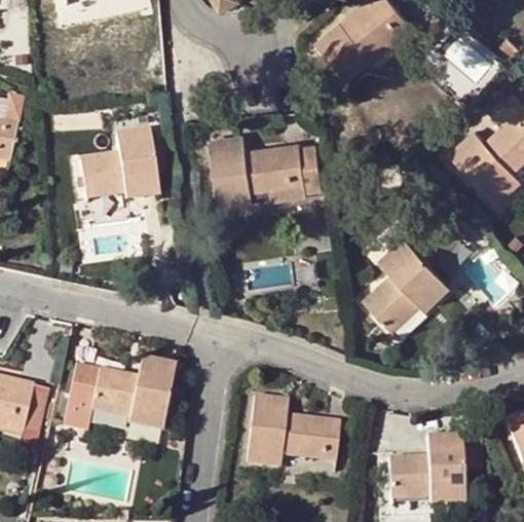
[(342,21),(316,42),(347,76),(373,56),(368,49),(382,36),(389,44),(394,48),(418,28),(394,0),(374,0),(375,1),(346,26),(342,21)]
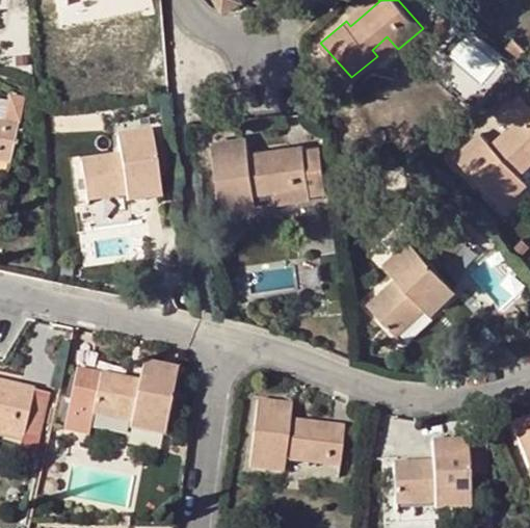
[(370,0),(346,21),(350,26),(379,1),(378,0),(370,0)]
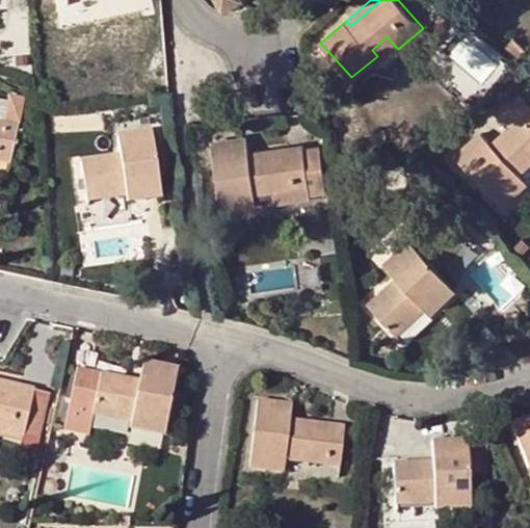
[(379,57),(394,45),(387,36),(372,50),(377,56),(379,57)]
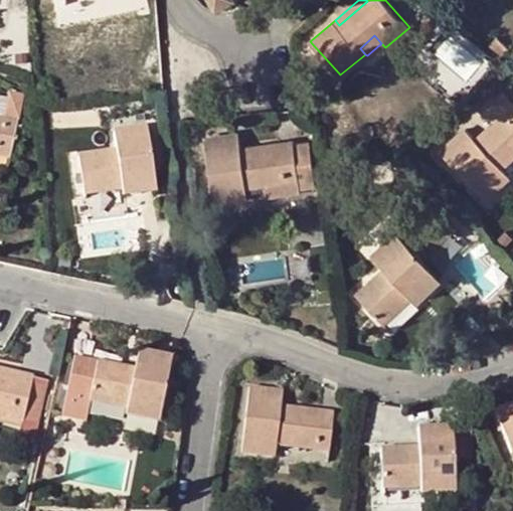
[(302,68),(295,80),(326,96),(329,87),(325,84),(327,80),(302,68)]
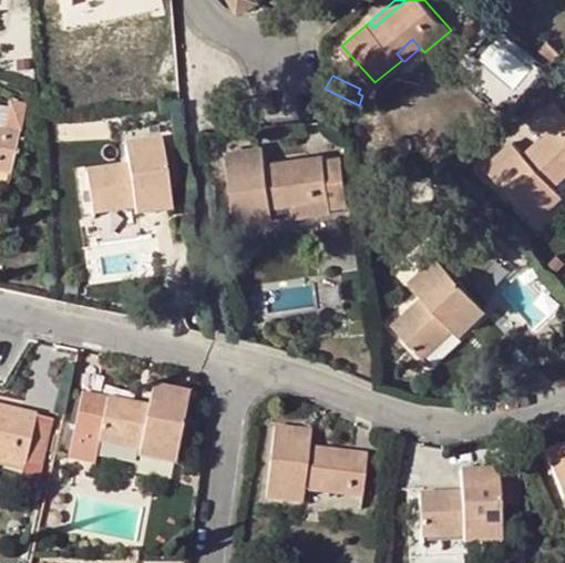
[(0,169),(11,171),(27,99),(11,95),(9,104),(0,102),(0,169)]
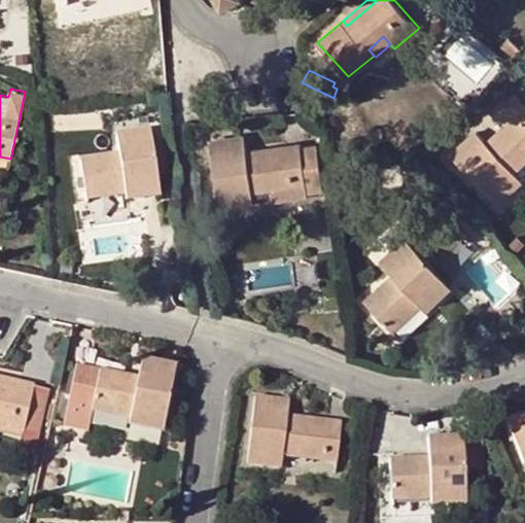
[(498,200),(514,185),(505,176),(515,168),(524,158),(524,99),(518,92),(506,102),(517,112),(488,139),(479,129),(453,153),(498,200)]
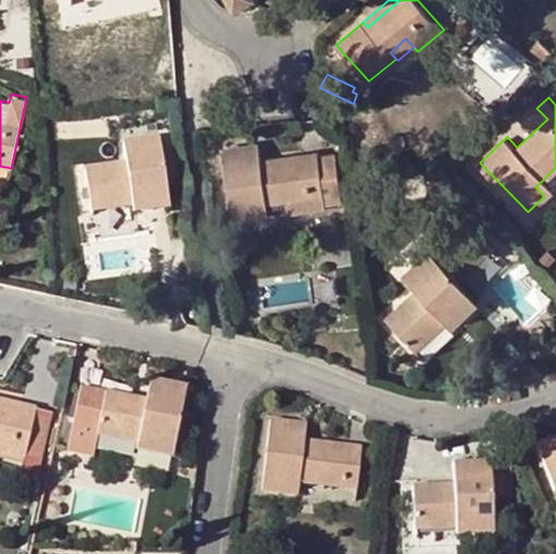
[(92,209),(134,204),(132,194),(150,191),(152,206),(169,204),(159,135),(124,141),(127,163),(85,170),(92,209)]
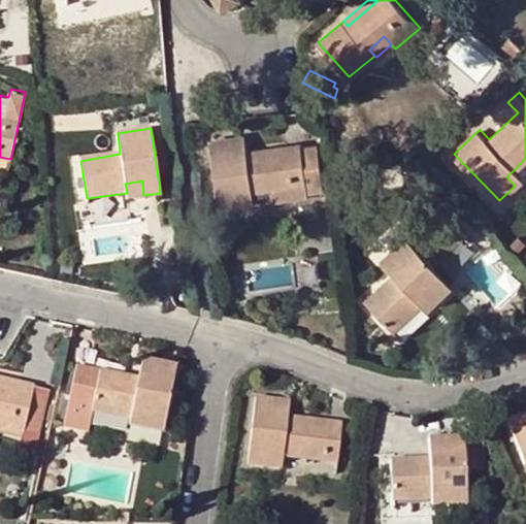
[(309,193),(307,181),(306,172),(304,164),(320,162),(318,143),(302,146),(301,141),(249,150),(247,135),(211,139),(221,205),(309,193)]
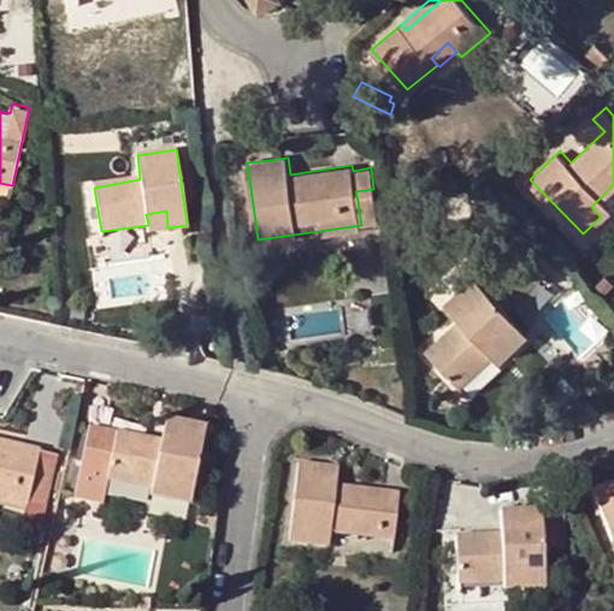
[(355,191),(358,201),(375,200),(373,189),(355,191)]
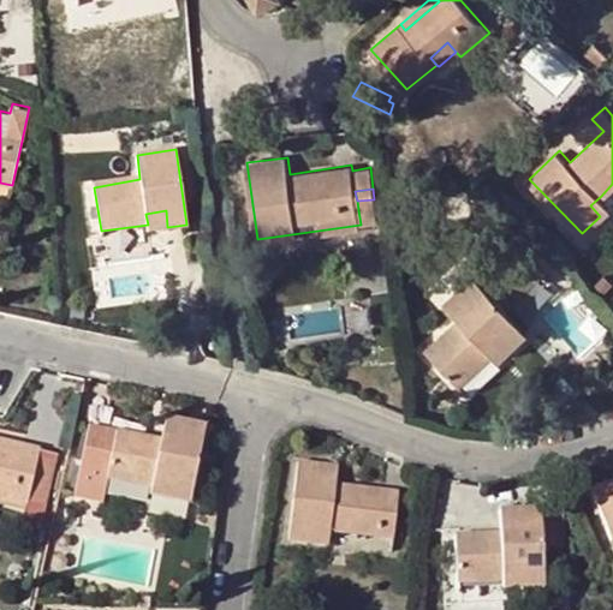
[(611,205),(601,196),(590,205),(600,216),(611,205)]
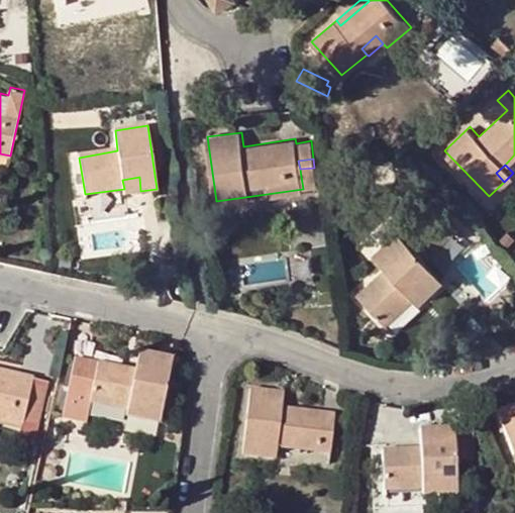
[(125,194),(140,191),(139,177),(122,180),(124,189),(125,194)]
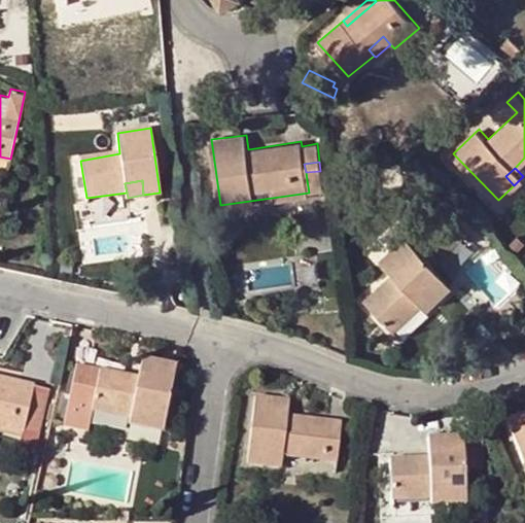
[(396,268),(369,294),(395,323),(422,298),(418,292),(429,281),(440,291),(452,279),(409,232),(384,255),(396,268)]
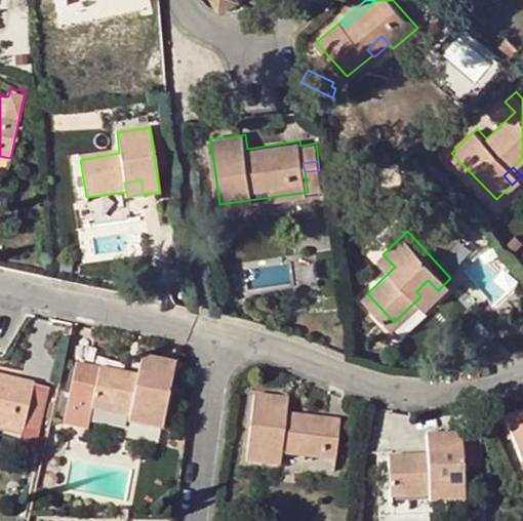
[(416,291),(420,296),(426,302),(438,290),(428,280),(416,291)]
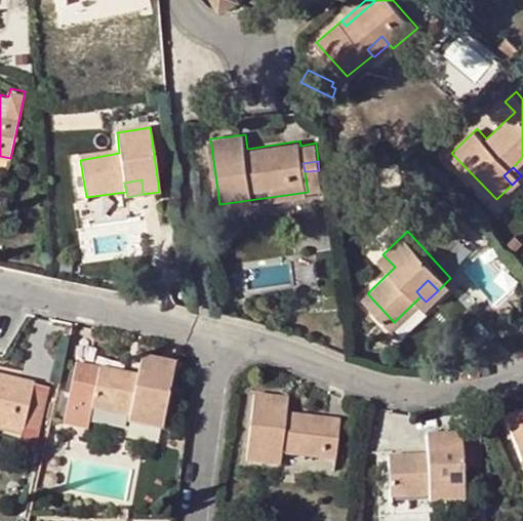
[(144,354),(139,373),(147,375),(151,355),(144,354)]
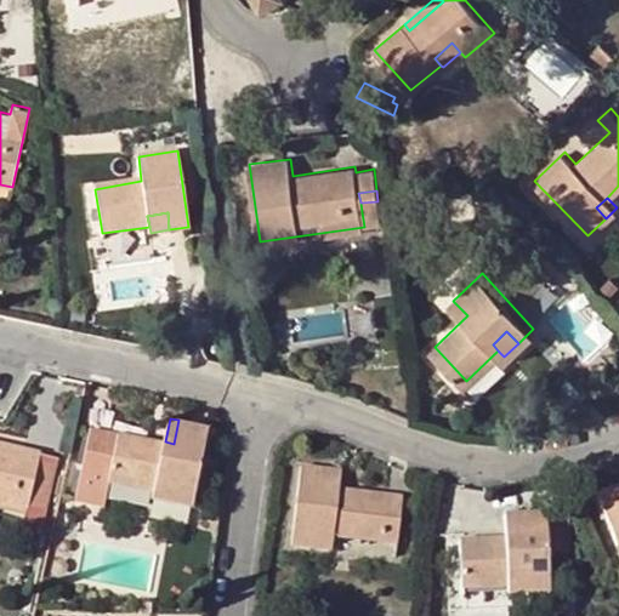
[(92,426),(83,471),(112,478),(155,486),(175,491),(172,501),(192,505),(209,426),(179,420),(174,444),(165,441),(92,426)]
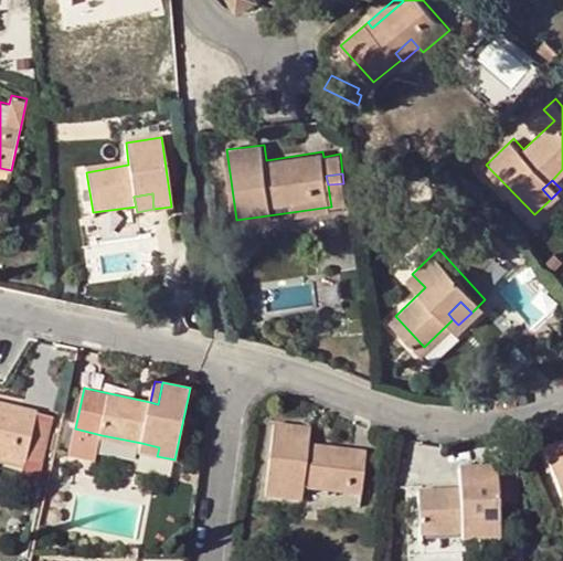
[(0,406),(20,412),(21,406),(0,401),(0,406)]
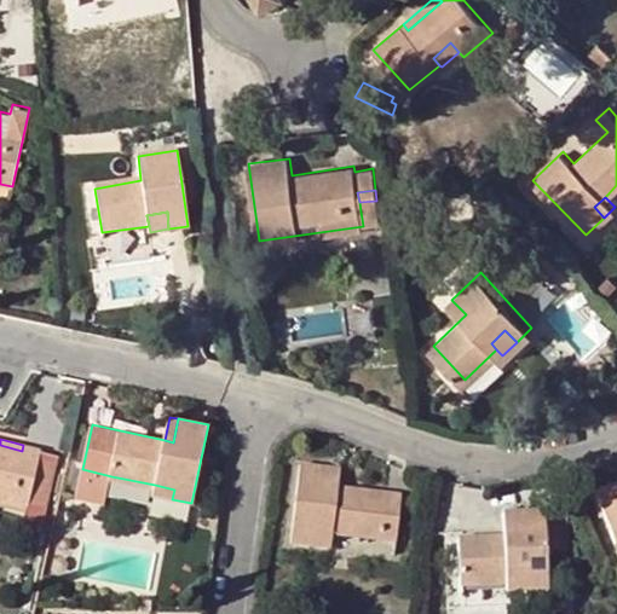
[(0,487),(30,494),(41,450),(23,445),(22,451),(0,445),(0,487)]
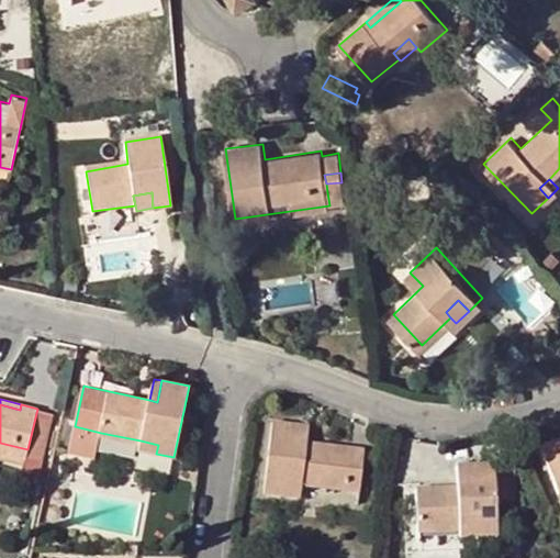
[(54,455),(63,414),(37,409),(28,449),(54,455)]
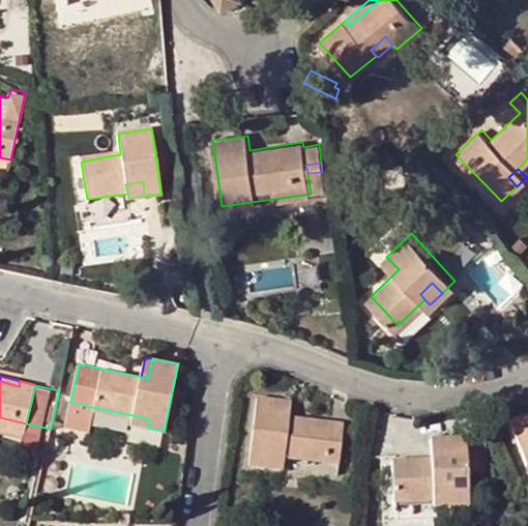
[(258,396),(250,461),(287,466),(289,454),(340,460),(345,420),(291,413),(292,400),(258,396)]
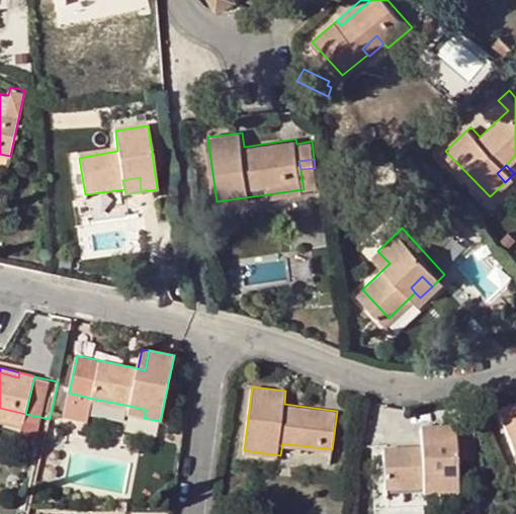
[(89,419),(93,399),(69,393),(64,414),(89,419)]
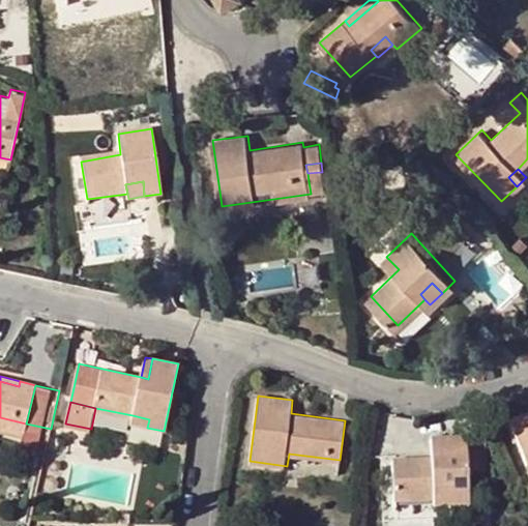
[(527,412),(511,419),(527,463),(527,412)]
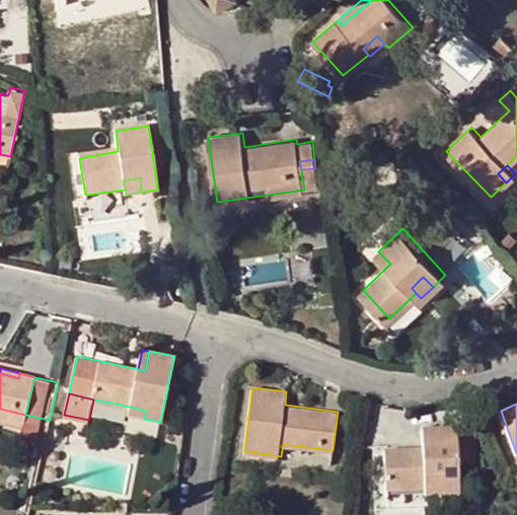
[(128,415),(144,419),(146,411),(130,407),(128,415)]
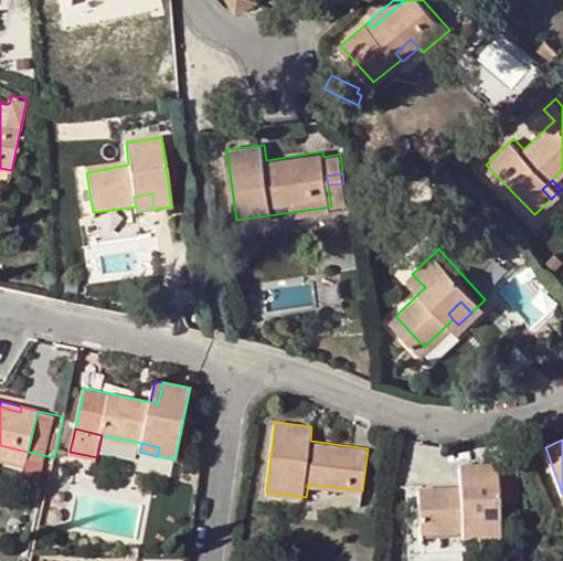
[(0,456),(25,463),(28,452),(0,445),(0,456)]
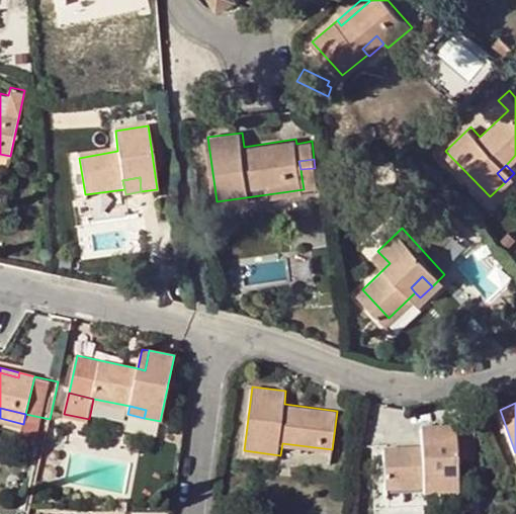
[(384,446),(387,485),(425,484),(441,483),(441,491),(458,490),(456,427),(429,427),(430,445),(423,445),(384,446)]
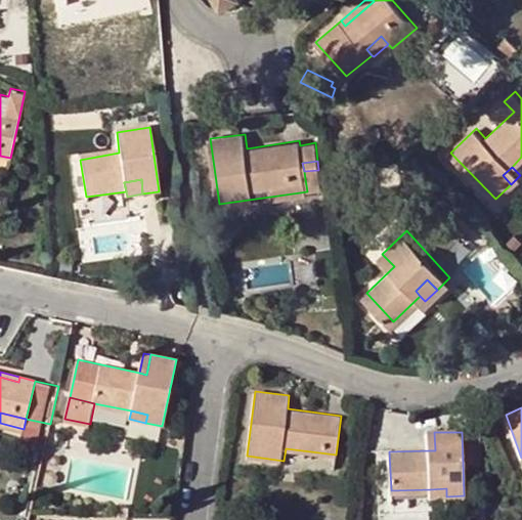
[(430,496),(446,496),(446,488),(430,489),(430,496)]
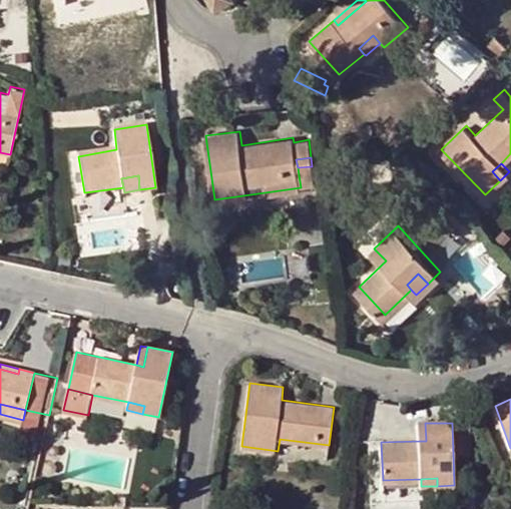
[(128,493),(116,493),(116,502),(129,502),(128,493)]
